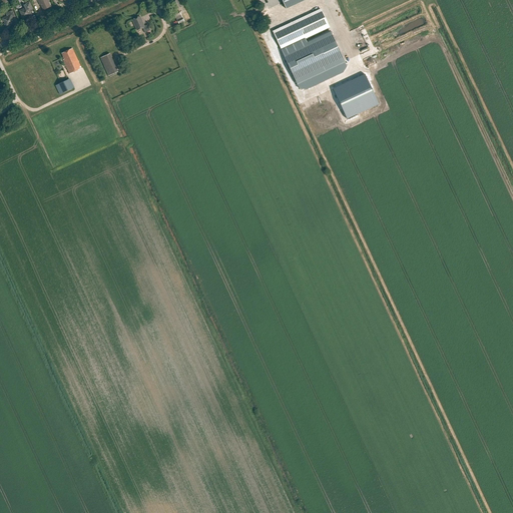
[(48,1),(49,0),(39,0),(38,1),(40,5),(41,5),(43,10),(51,7),(48,1)]
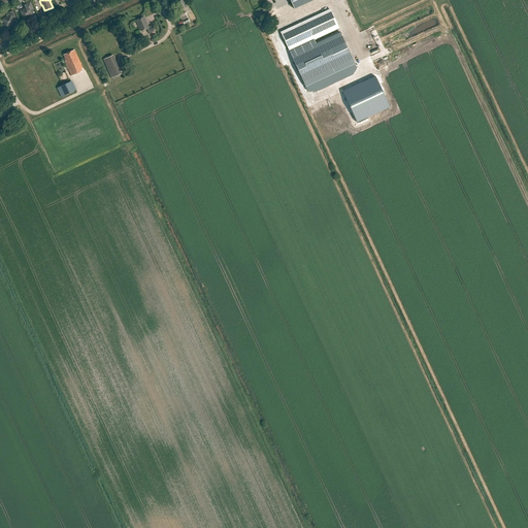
[(182,0),(177,2),(179,7),(178,8),(179,10),(187,7),(183,0),(182,0)]
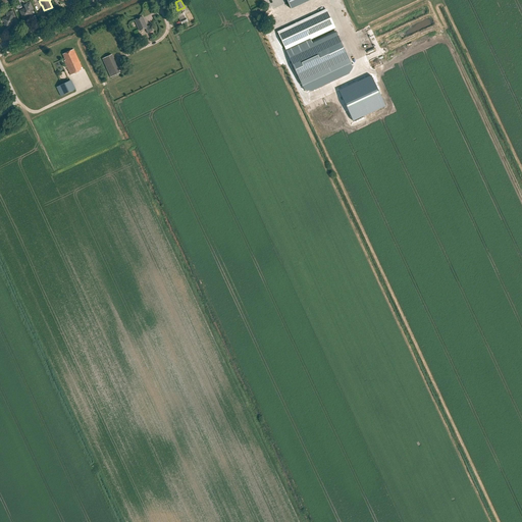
[(25,9),(20,11),(22,16),(21,16),(23,20),(28,18),(27,18),(32,15),(30,10),(33,9),(30,2),(23,5),(25,9)]
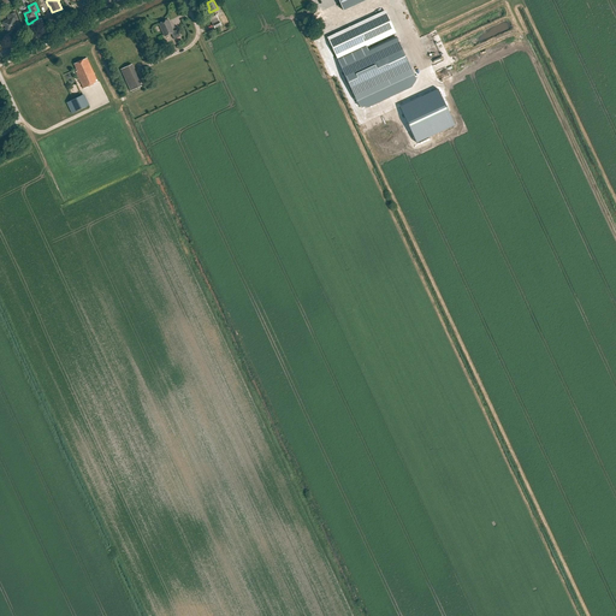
[(343,30),(327,37),(356,101),(414,75),(397,39),(369,52),(367,46),(395,33),(384,11),(343,30)]
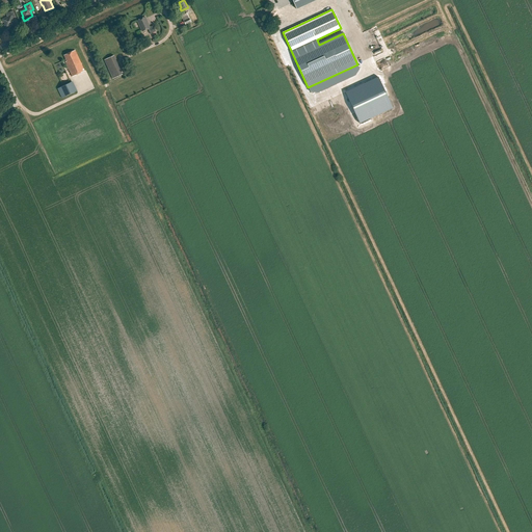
[(5,25),(4,25),(6,29),(10,27),(16,24),(12,19),(16,18),(12,10),(6,14),(8,17),(3,20),(5,25)]
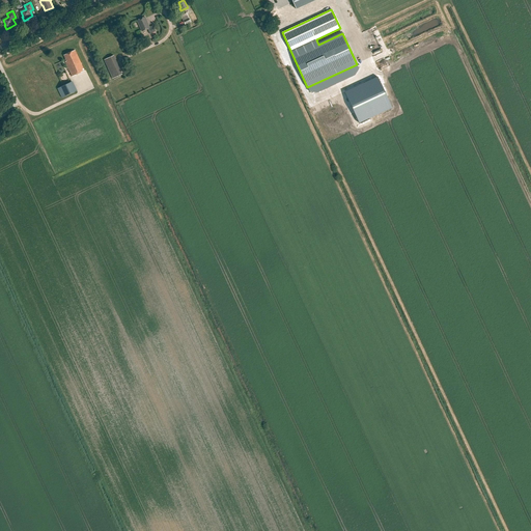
[(187,12),(180,16),(185,26),(191,23),(187,12)]
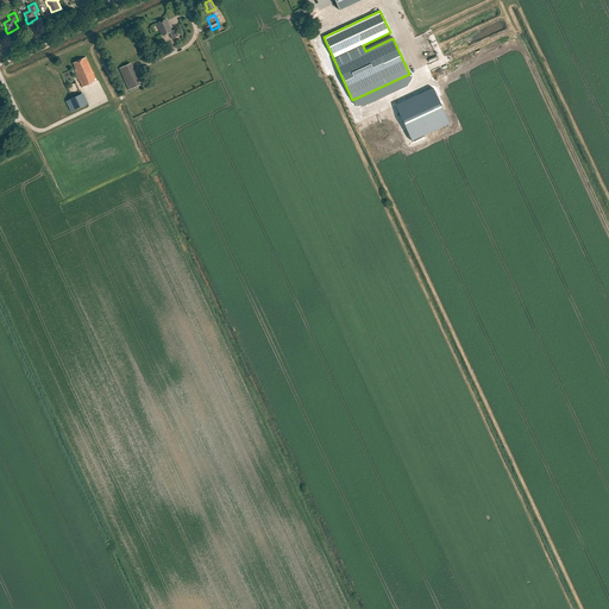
[(169,33),(173,39),(179,36),(175,30),(171,31),(167,19),(157,24),(163,37),(169,33)]
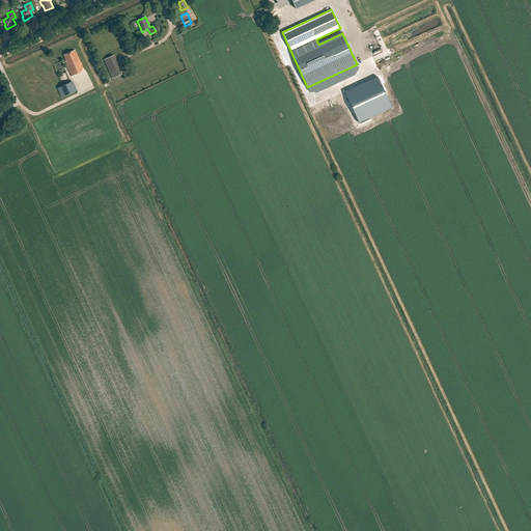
[(66,61),(65,62),(73,77),(85,71),(75,50),(64,55),(66,61)]
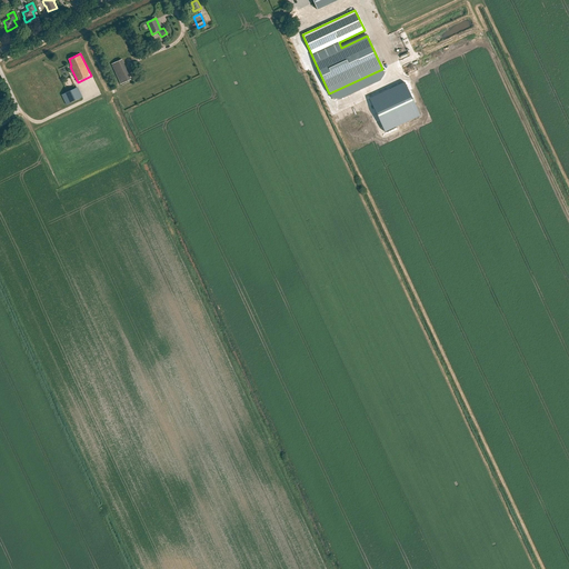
[(111,65),(121,85),(131,80),(121,60),(111,65)]
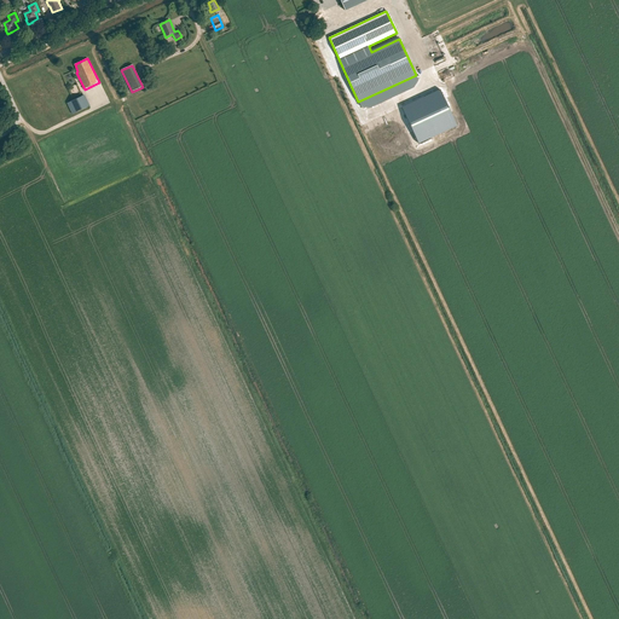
[(435,94),(369,125),(383,157),(450,128),(435,94)]
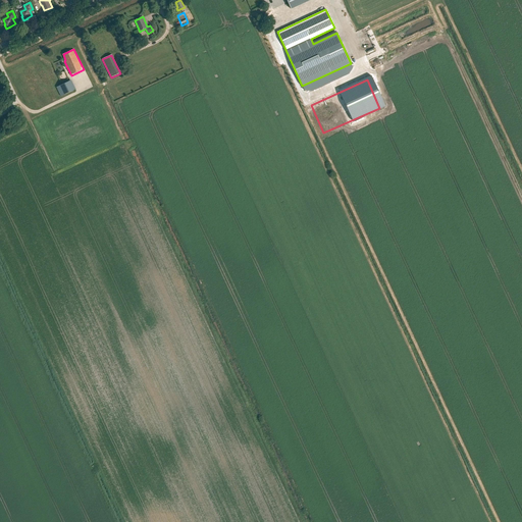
[(57,87),(61,96),(73,91),(69,82),(57,87)]
